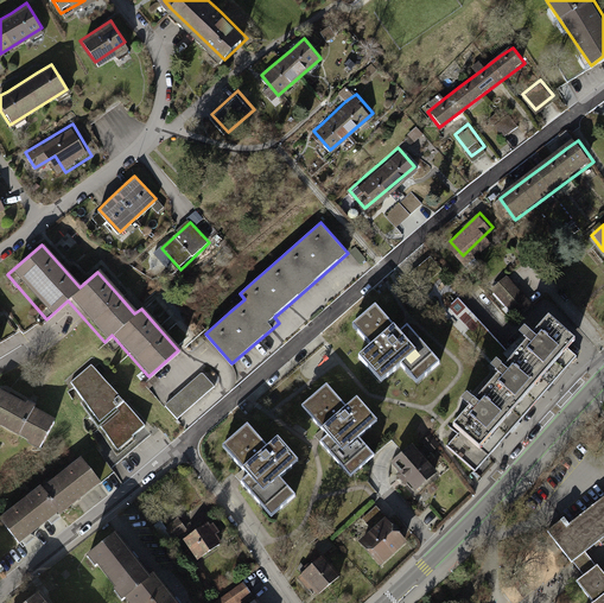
[(529,300),(504,273),(490,284),(515,312),(529,300)]
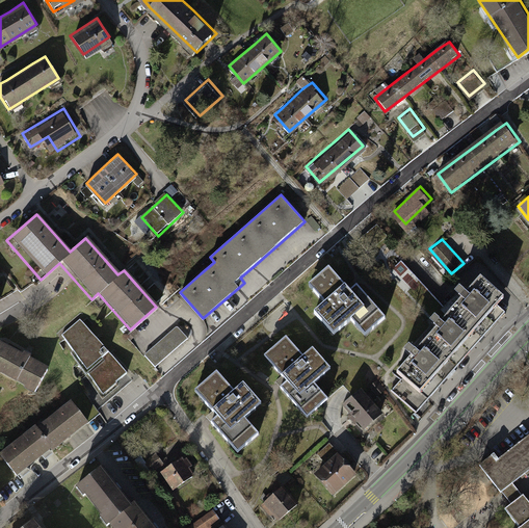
[(349,288),(327,263),(306,282),(318,296),(305,308),(336,343),(355,325),(364,336),(385,318),(354,284),(349,288)]
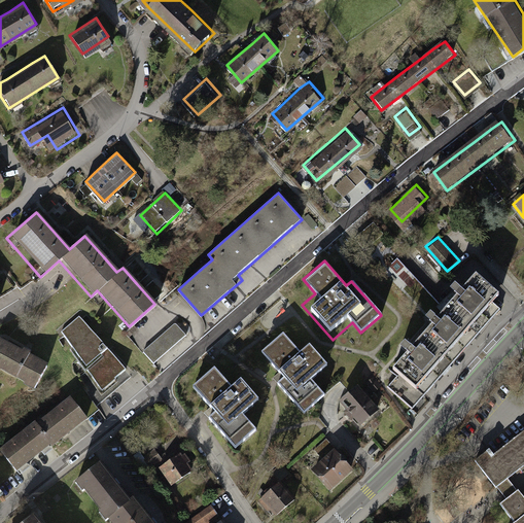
[(440,287),(438,287),(423,268),(416,273),(421,280),(423,279),(435,297),(443,291),(440,287)]
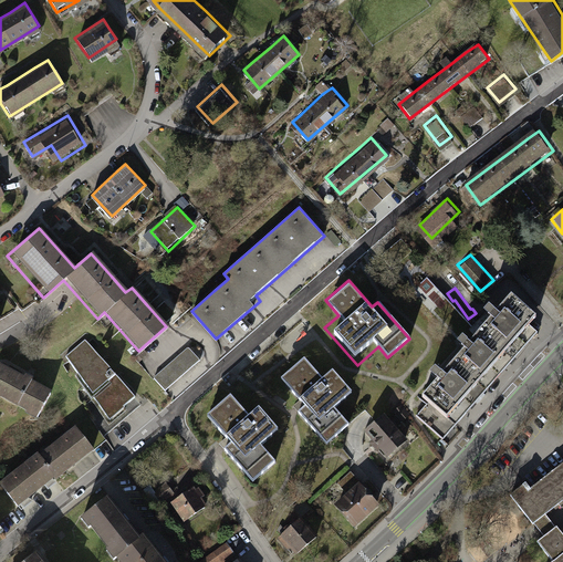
[(416,412),(440,434),(460,412),(491,376),(520,345),(534,329),(525,321),(533,313),(509,291),(418,393),(427,401),(416,412)]
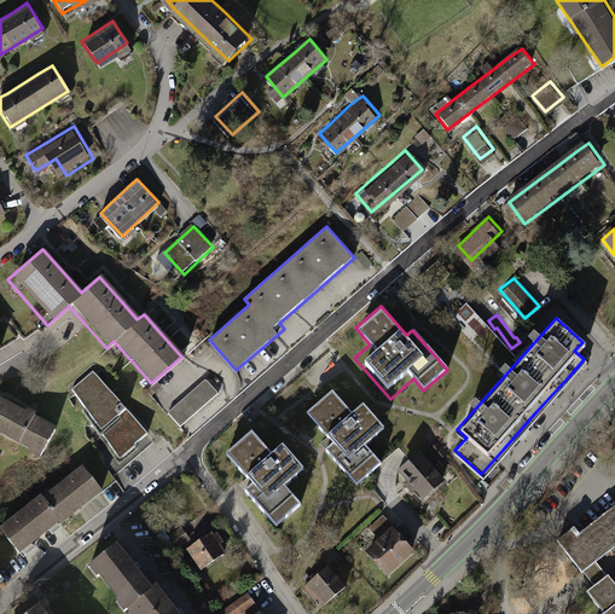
[(91,368),(70,384),(112,449),(129,435),(133,440),(145,429),(91,368)]
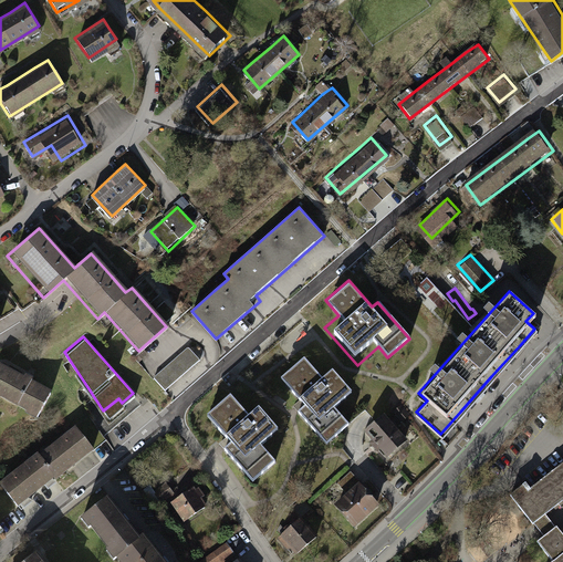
[(189,346),(153,376),(166,392),(202,362),(189,346)]
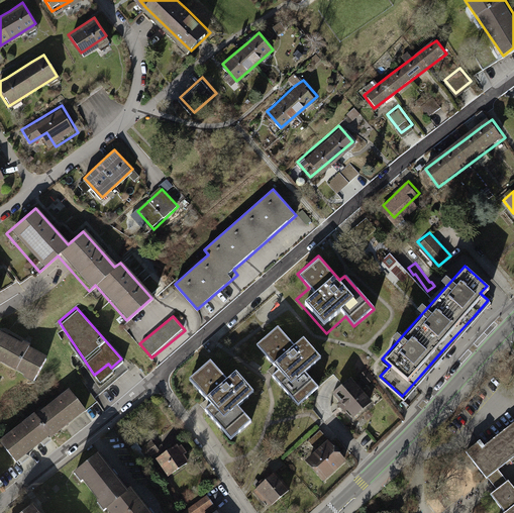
[(273,323),(252,341),(275,365),(268,371),(297,401),(317,383),(303,369),(320,352),(300,331),(290,341),(273,323)]
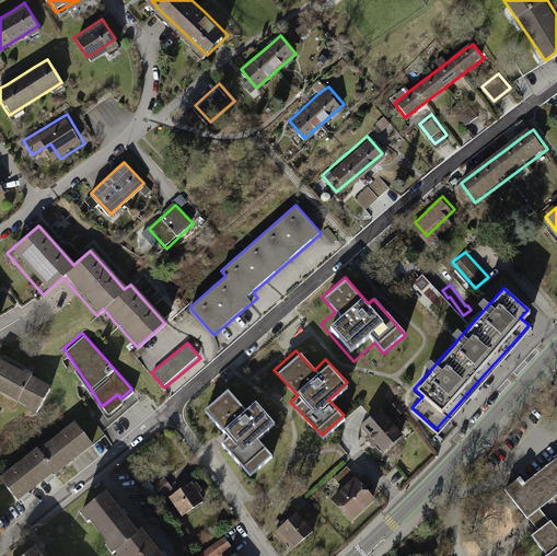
[(0,383),(47,407),(58,385),(39,377),(9,361),(2,373),(0,372),(0,383)]
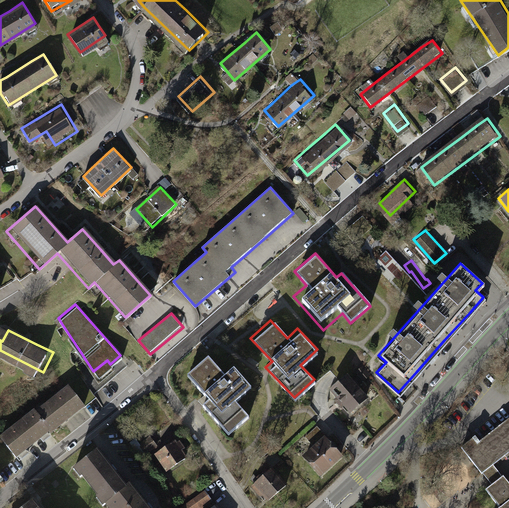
[(223,369),(210,353),(185,374),(205,398),(197,404),(225,437),(252,414),(237,396),(249,386),(229,363),(223,369)]
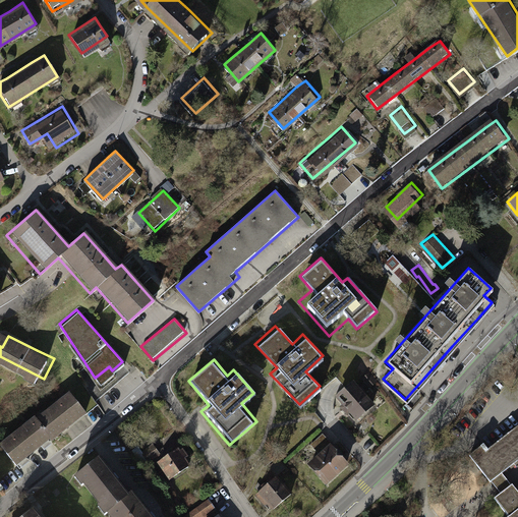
[(365,369),(358,376),(368,388),(376,382),(365,369)]
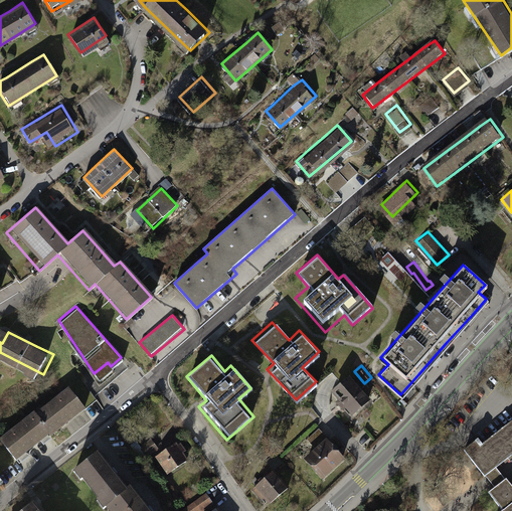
[(352,376),(333,392),(352,414),(370,397),(352,376)]
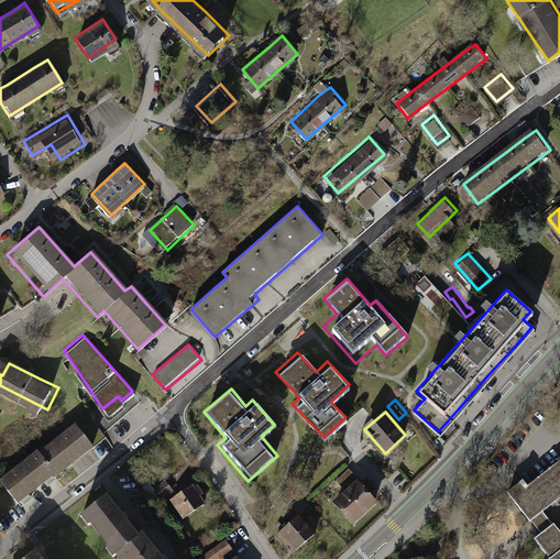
[(85,414),(0,482),(19,505),(39,490),(81,455),(103,437),(85,414)]
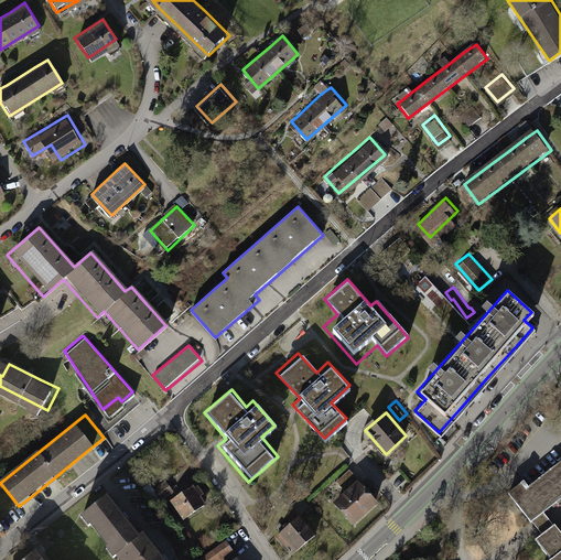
[(528,476),(509,493),(532,520),(560,495),(560,528),(554,521),(536,538),(551,555),(545,559),(560,559),(560,454),(531,480),(528,476)]
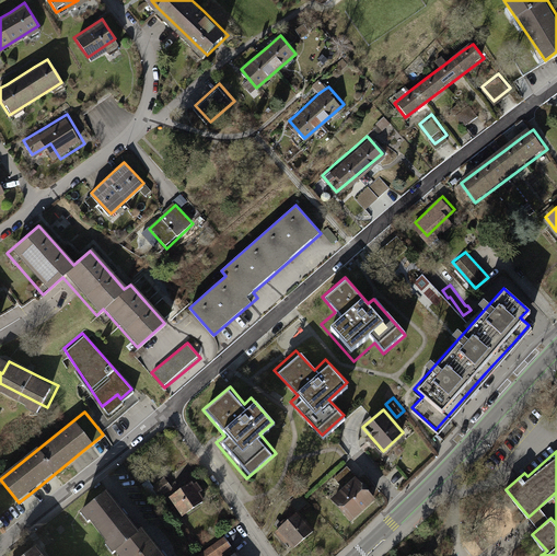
[(358,474),(332,498),(352,520),(379,497),(358,474)]
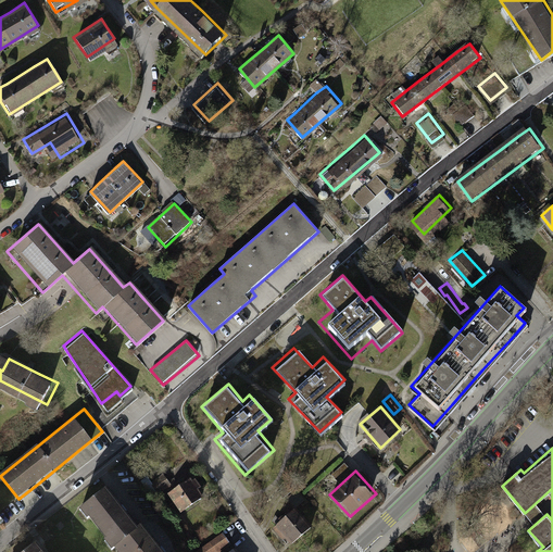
[(160,473),(147,483),(154,493),(167,484),(160,473)]
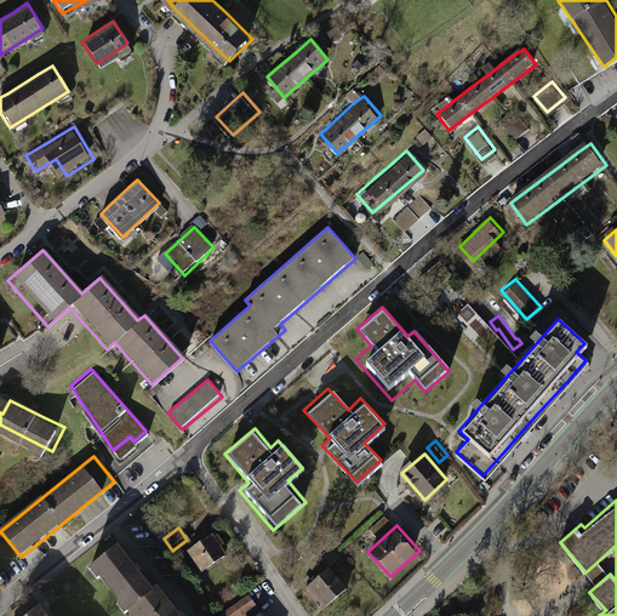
[(209,532),(188,547),(203,570),(224,555),(209,532)]
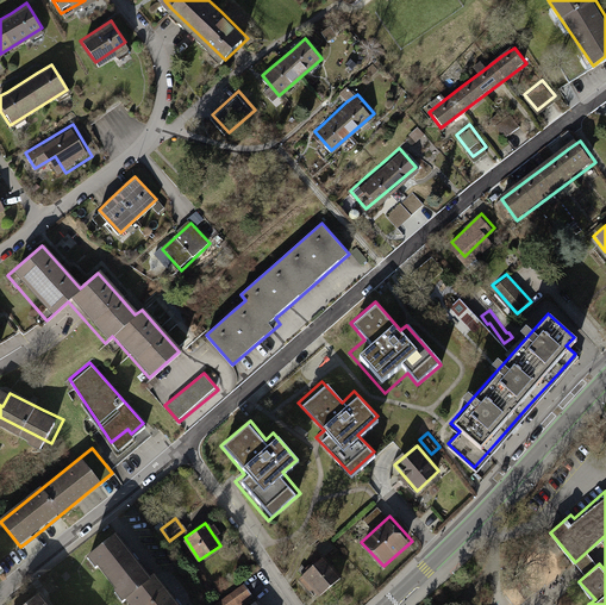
[(116,534),(87,556),(125,604),(173,604),(143,567),(116,534)]
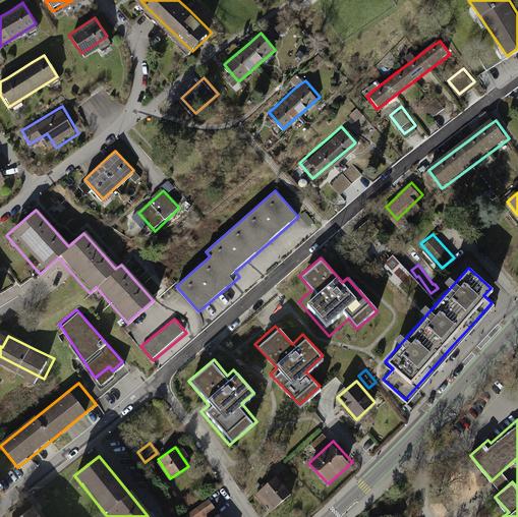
[(276,474),(256,493),(272,510),(292,492),(276,474)]
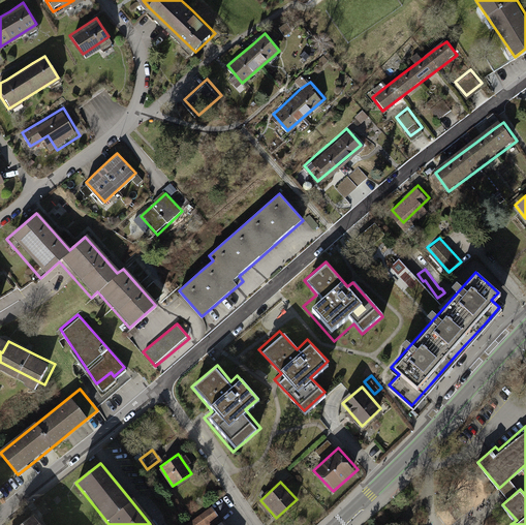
[(211,502),(184,524),(202,524),(219,512),(211,502)]
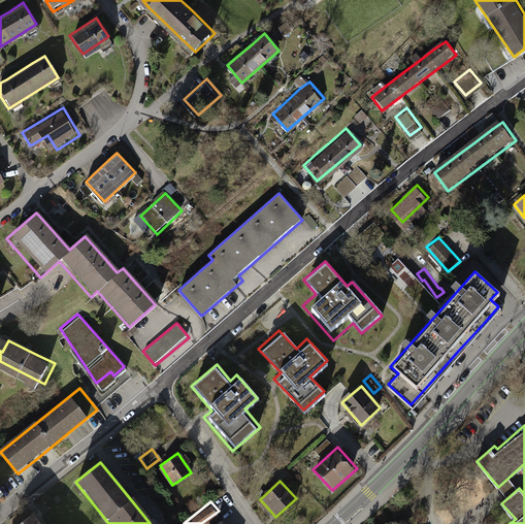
[(225,523),(219,515),(207,523),(225,523)]
